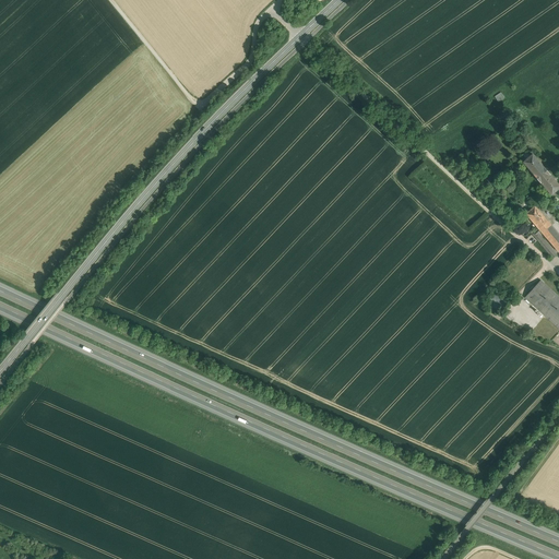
[(501,92),(495,97),(498,102),(504,97),(501,92)]
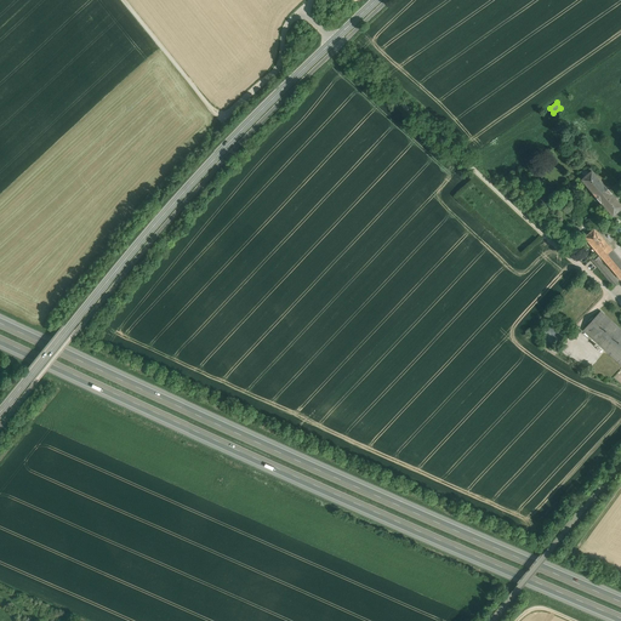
[(604,184),(592,171),(582,180),(593,193),(596,197),(607,187),(604,184)]
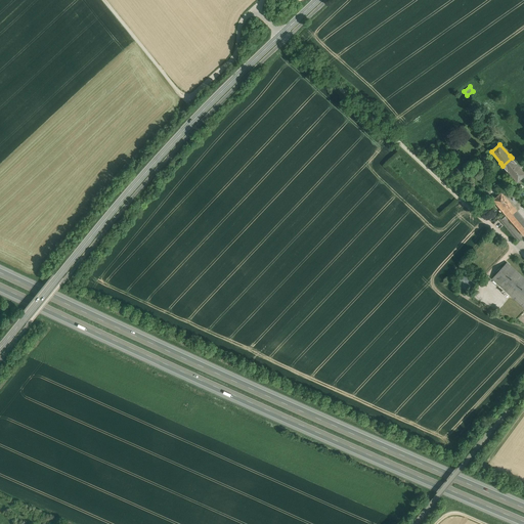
[(516,163),(512,158),(503,166),(508,171),(508,170),(517,182),(523,175),(523,172),(516,163)]
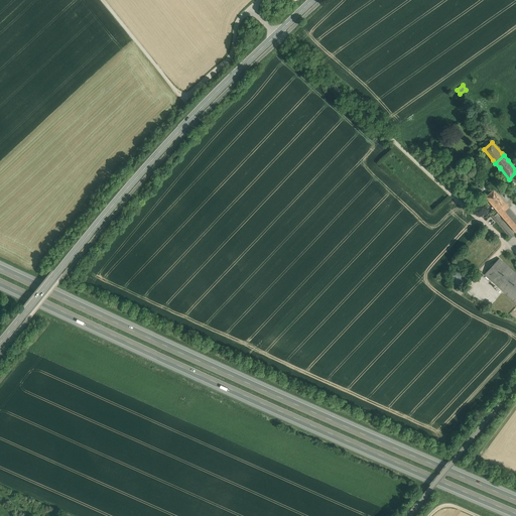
[(505,203),(494,189),(486,197),(497,210),(505,203)]
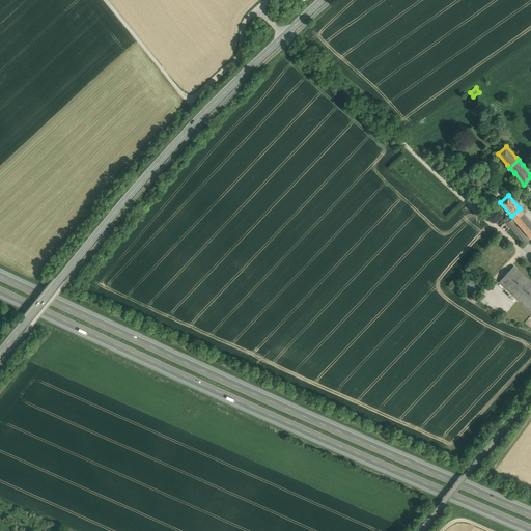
[(530,221),(520,208),(511,216),(514,220),(530,239),(530,221)]
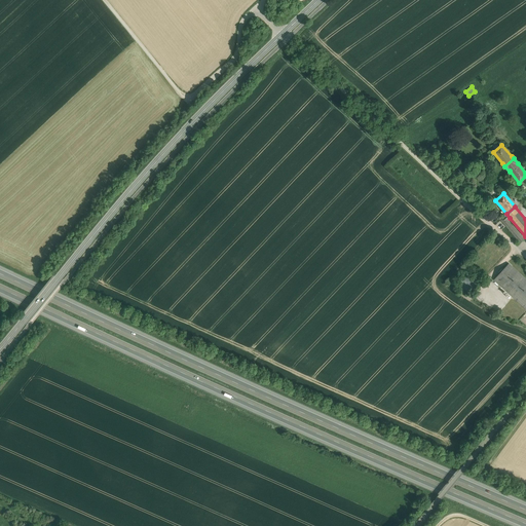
[(506,214),(500,220),(521,242),(524,239),(509,221),(510,220),(509,219),(510,218),(506,214)]
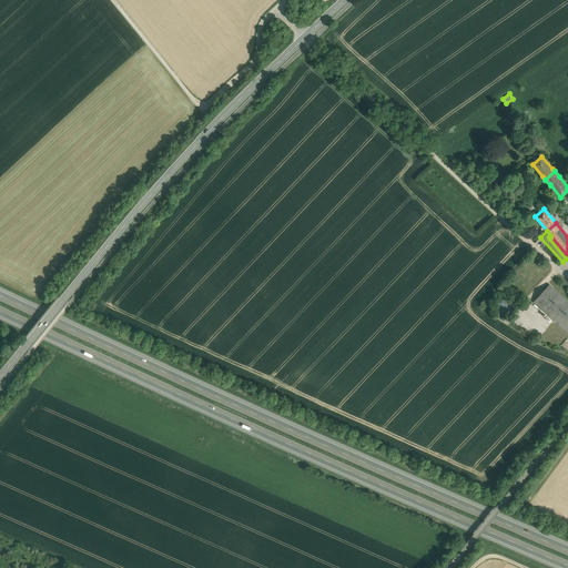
[(567,301),(549,285),(534,302),(567,333),(567,301)]
